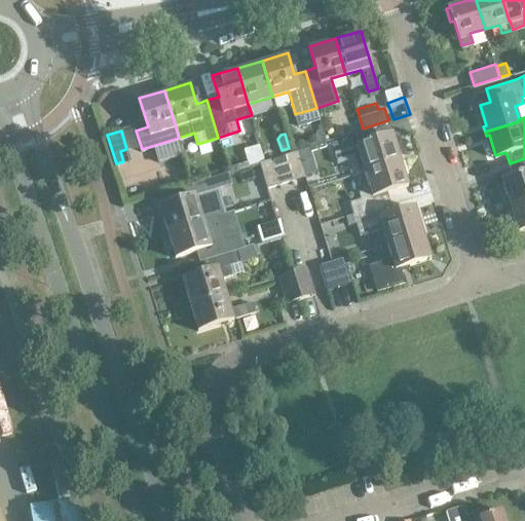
[(353,174),(364,171),(400,159),(392,134),(334,152),(337,161),(348,158),(353,174)]
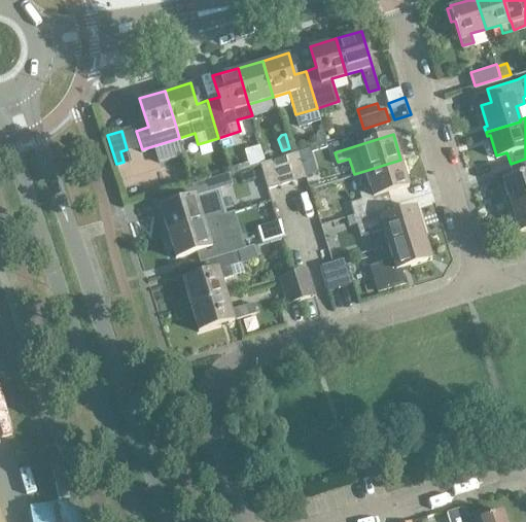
[(285,153),(293,179),(307,175),(299,149),(285,153)]
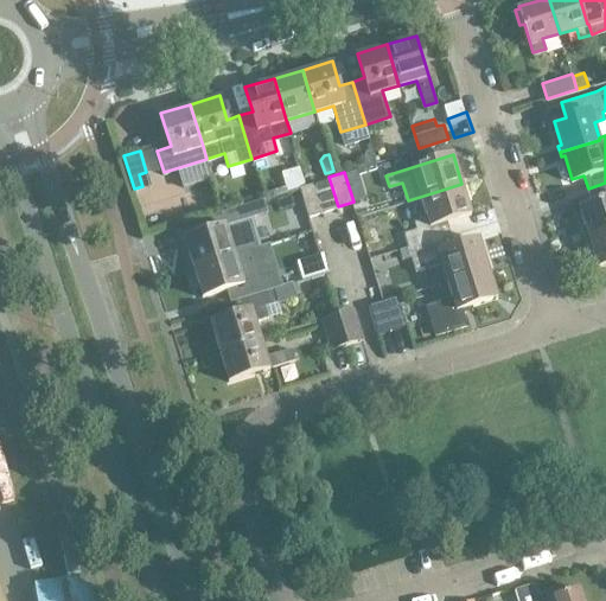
[(313,181),(323,210),(338,206),(329,177),(313,181)]
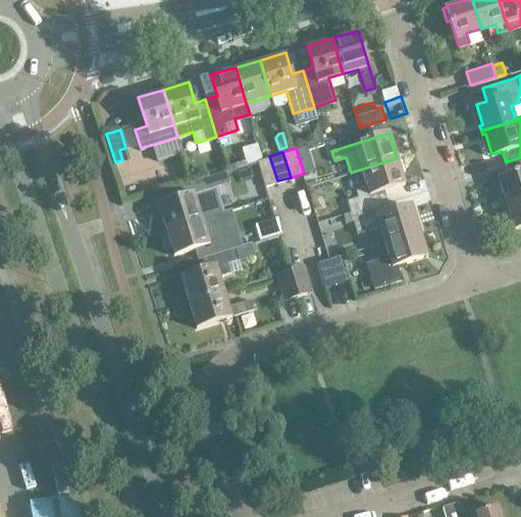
[(277,181),(269,156),(258,159),(265,185),(277,181)]
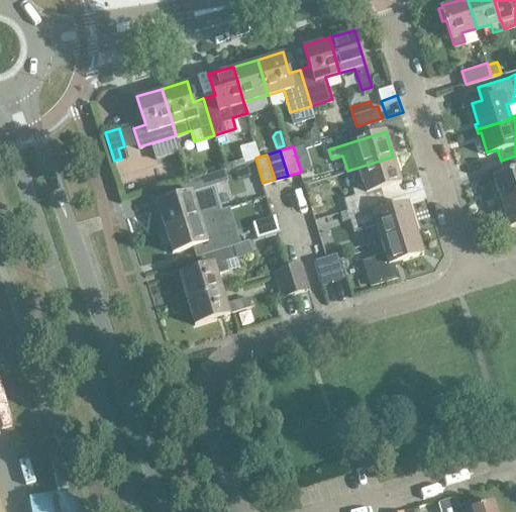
[(497,197),(499,201),(515,195),(515,156),(501,161),(504,172),(494,175),(501,196),(497,197)]
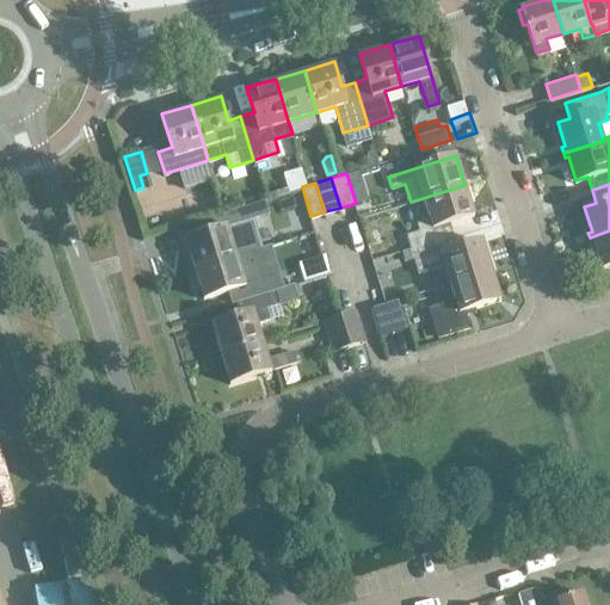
[(474,215),(464,185),(423,198),(429,215),(402,223),(411,248),(454,235),(449,222),(474,215)]
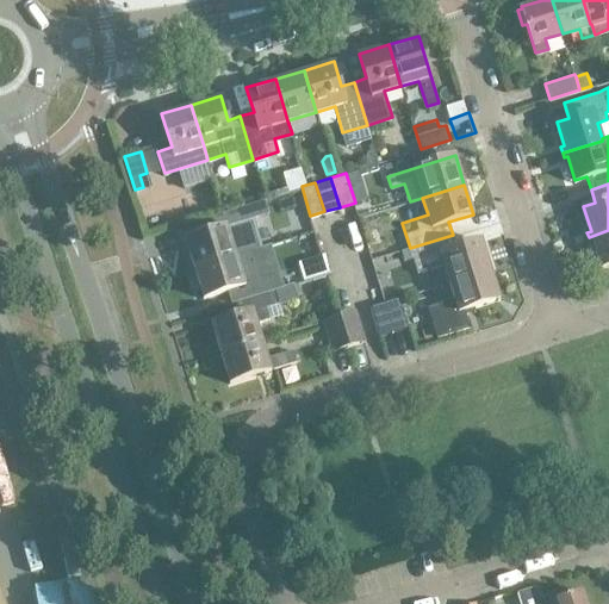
[(235,254),(234,253),(255,247),(261,246),(256,229),(253,217),(185,238),(194,267),(235,254)]
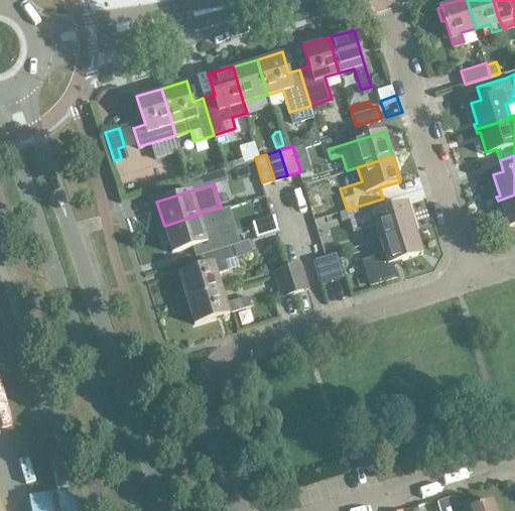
[(514,195),(498,201),(499,205),(502,204),(509,226),(514,224),(514,195)]
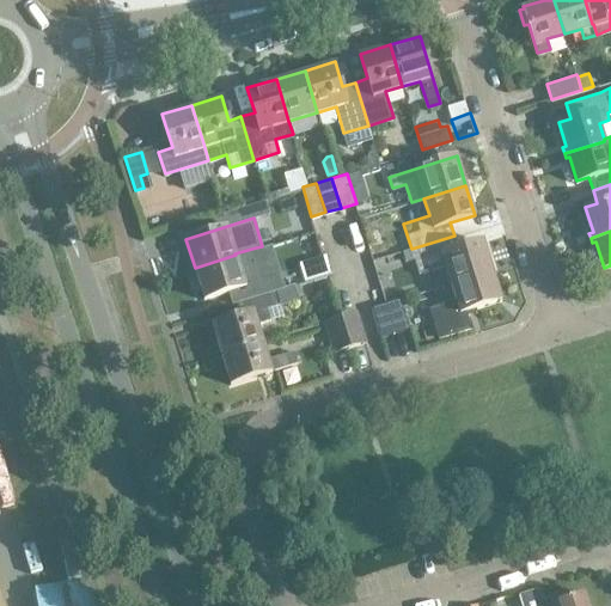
[(458,248),(454,236),(411,249),(419,273),(445,265),(450,282),(492,270),(482,240),(458,248)]
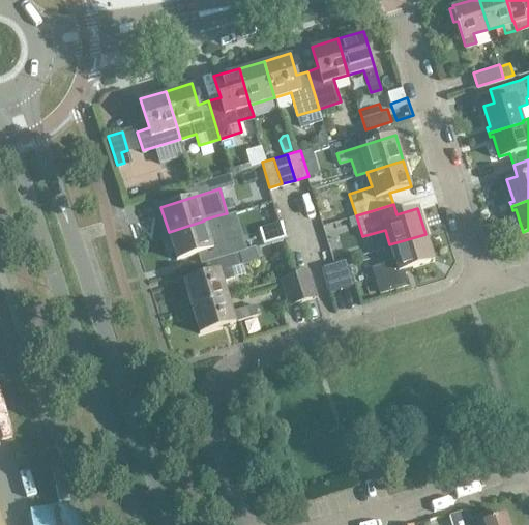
[(198,251),(202,262),(238,251),(239,250),(238,248),(239,248),(236,238),(229,240),(222,214),(203,220),(204,221),(169,232),(177,258),(198,251)]
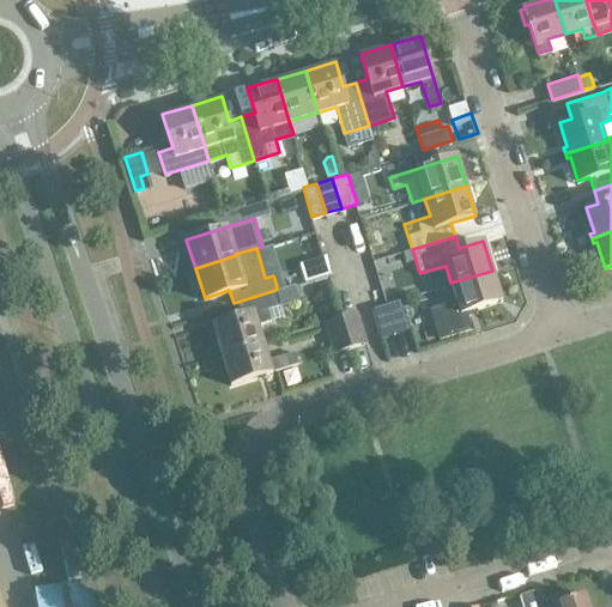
[(492,271),(450,283),(456,302),(431,309),(434,321),(502,299),(492,271)]
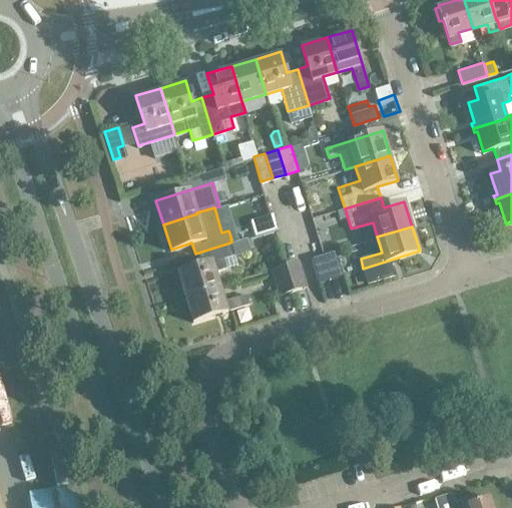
[(178,272),(185,296),(219,285),(215,271),(237,264),(230,242),(195,254),(198,265),(178,272)]
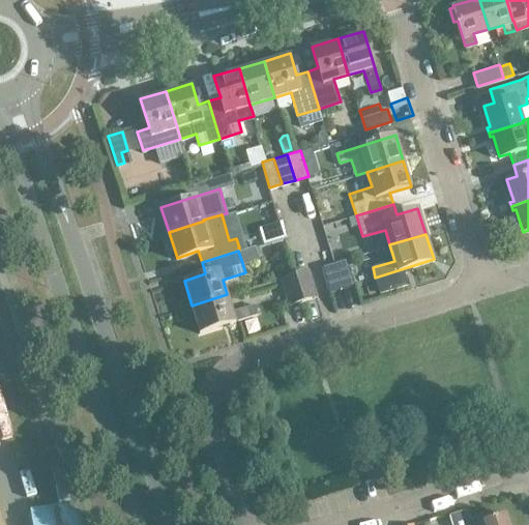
[(329,290),(343,286),(355,283),(347,257),(334,261),(321,264),(329,290)]
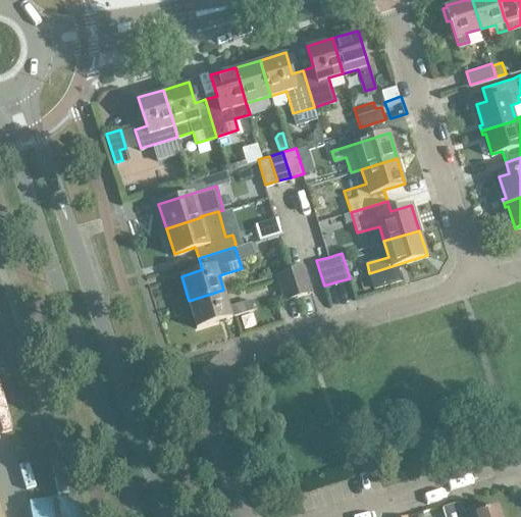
[(275,271),(287,267),(282,255),(276,258),(272,263),(275,271)]
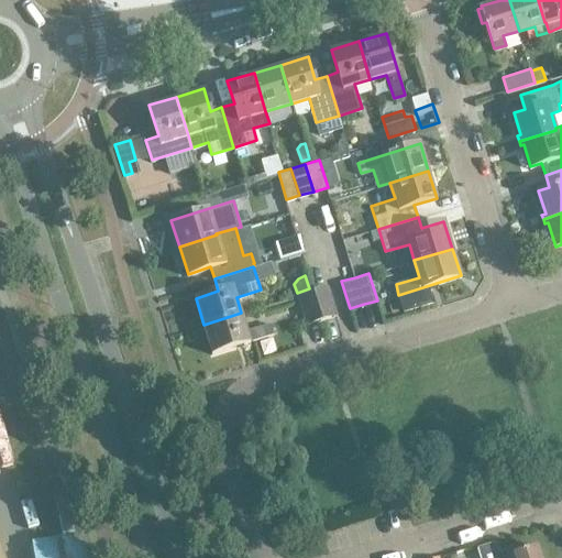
[(298,294),(307,324),(339,314),(329,284),(298,294)]
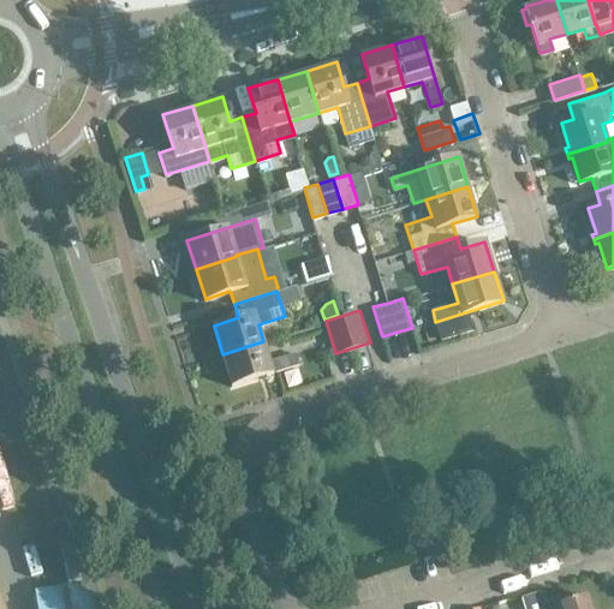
[(263,341),(222,354),(232,384),(299,364),(296,352),(269,360),(263,341)]
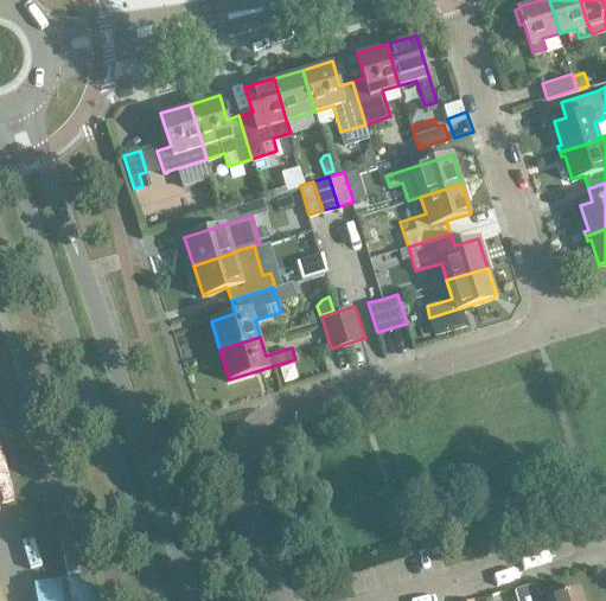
[(534,600),(584,600),(580,586),(565,592),(562,583),(537,592),(540,598),(534,600)]
